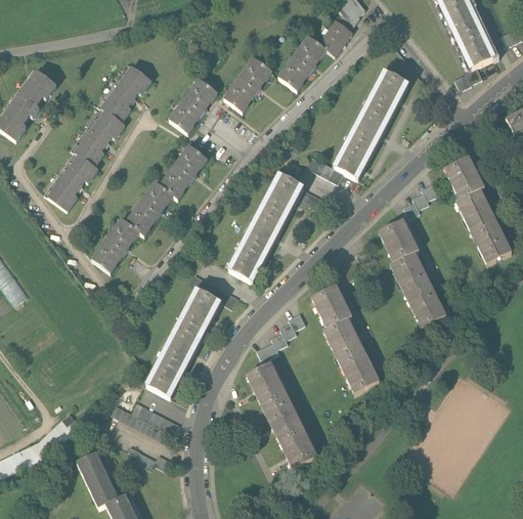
[(360,12),(358,11),(364,7),(358,0),(333,0),(341,10),(335,18),(348,29),(360,12)]
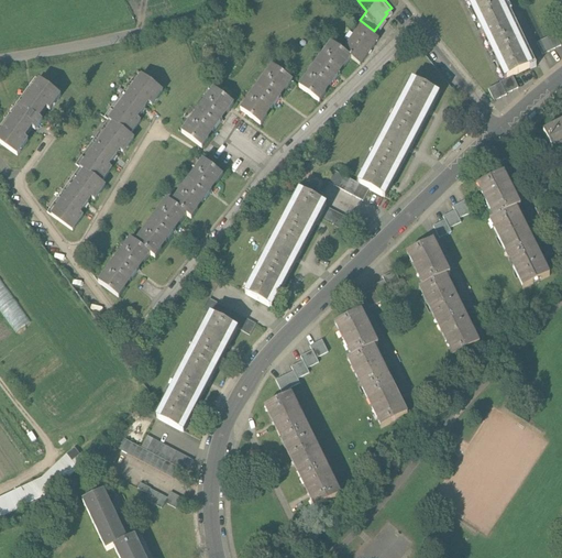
[(476,0),(472,2),(488,37),(516,24),(504,0),(476,0)]
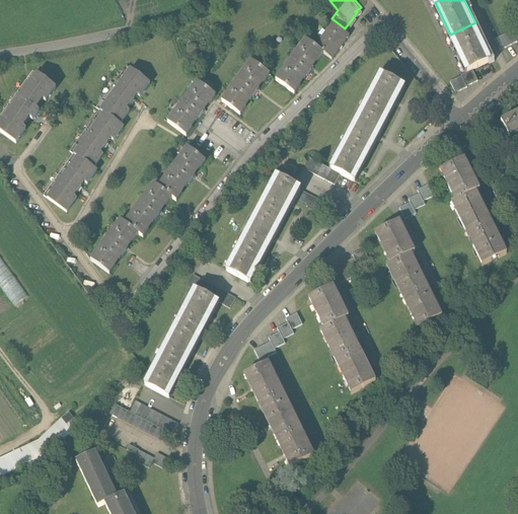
[(348,30),(345,28),(331,18),(314,42),(322,47),(331,54),(348,30)]
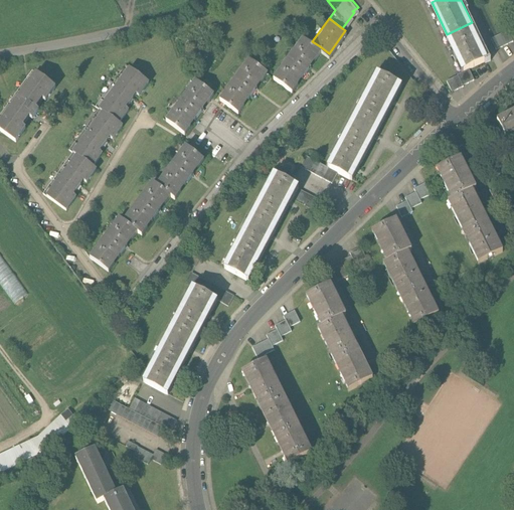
[(491,32),(496,43),(513,35),(512,34),(513,32),(513,20),(507,23),(508,24),(491,32)]
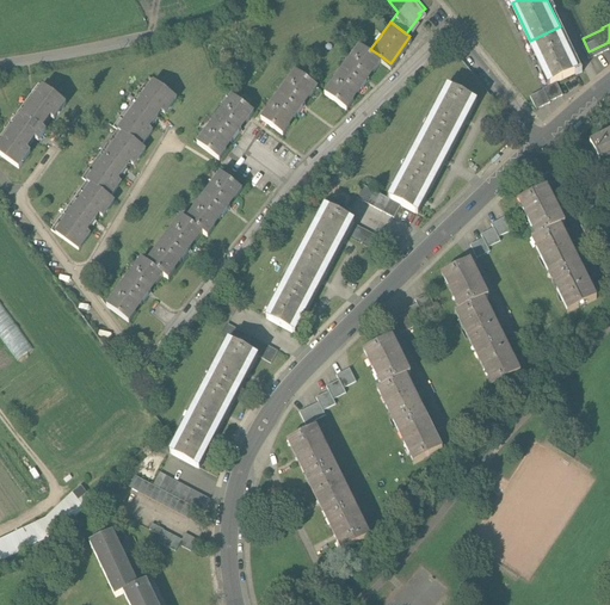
[(578,65),(560,26),(530,41),(548,79),(556,75),(578,65)]
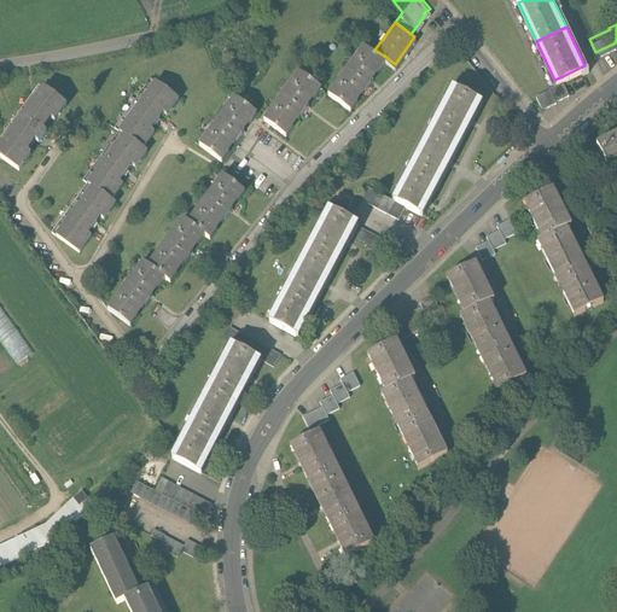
[(349,104),(384,56),(374,50),(362,40),(327,88),(349,104)]
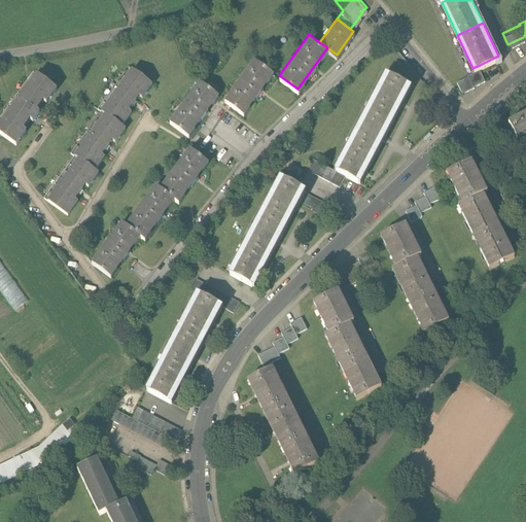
[(273,69),(254,56),(224,97),(243,110),(261,85),(273,69)]
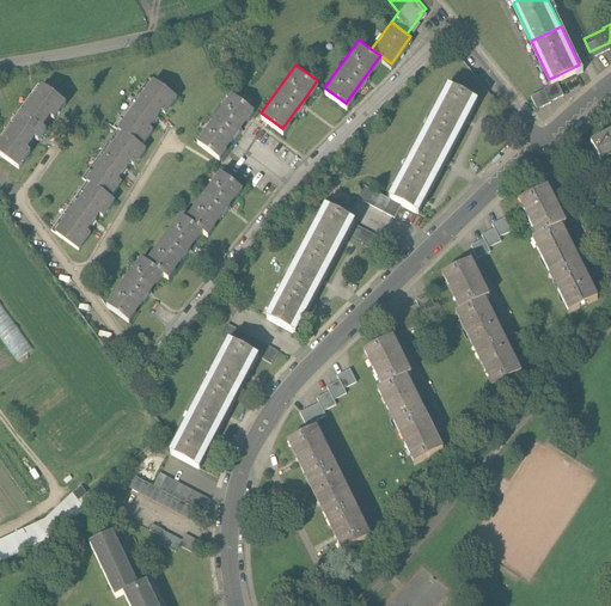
[(177,91),(153,74),(117,123),(122,127),(141,140),(152,126),(148,122),(162,104),(165,106),(177,91)]
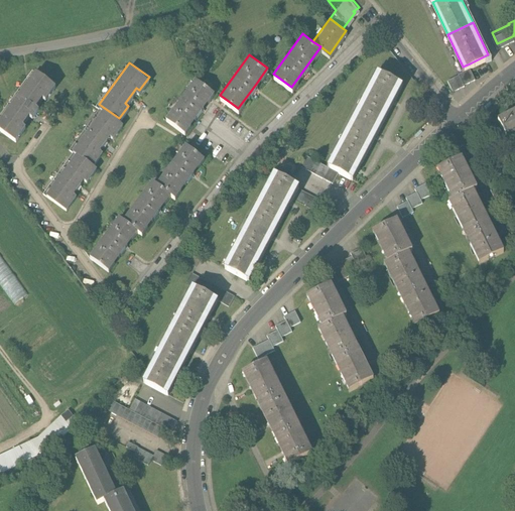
[(447,76),(453,86),(464,81),(463,79),(475,74),(470,64),(463,67),(458,69),(459,70),(447,76)]
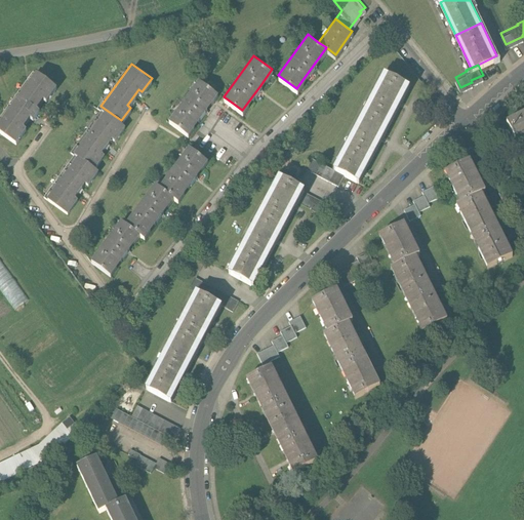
[(385,69),(368,101),(392,114),(409,81),(385,69)]
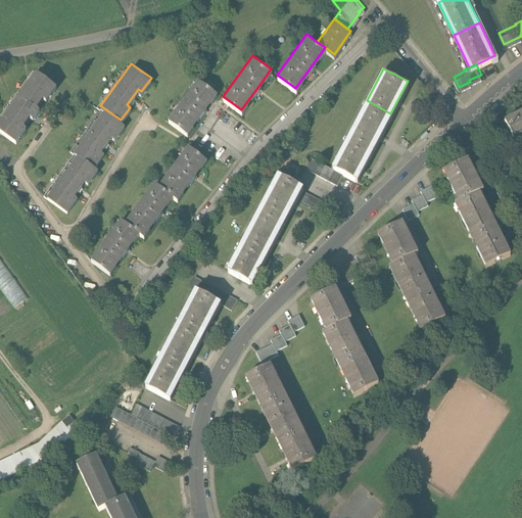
[(55,85),(35,69),(0,116),(0,128),(15,139),(26,126),(21,123),(29,113),(32,116),(39,106),(36,104),(43,95),(46,97),(55,85)]
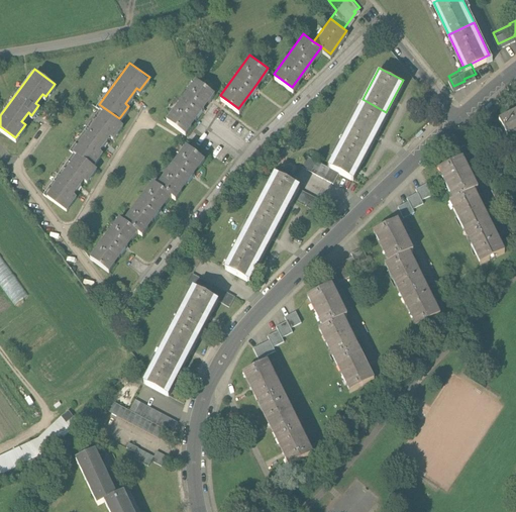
[(213,90),(195,77),(167,116),(185,129),(213,90)]
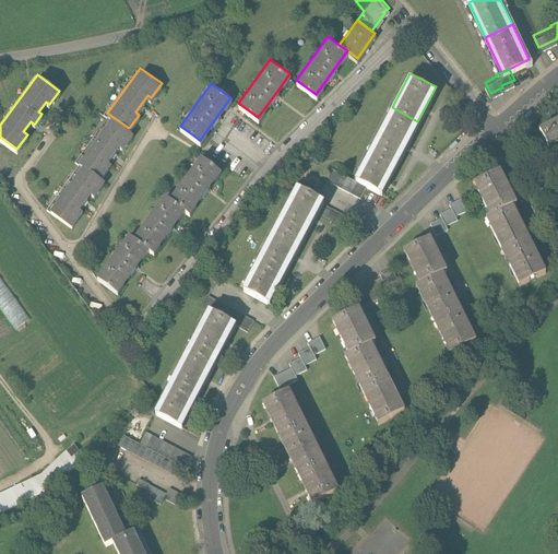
[(392,107),(374,142),(400,155),(417,121),(392,107)]
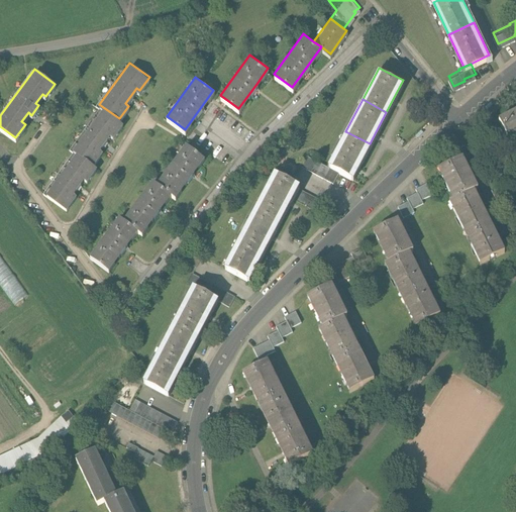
[(515,106),(498,115),(508,135),(515,131),(515,106)]
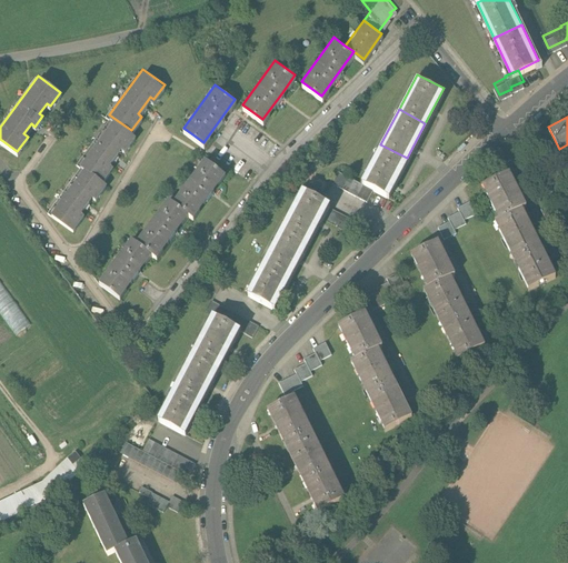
[(83,167),(101,179),(111,166),(109,163),(121,146),(125,148),(136,133),(131,130),(113,118),(80,163),(83,167)]
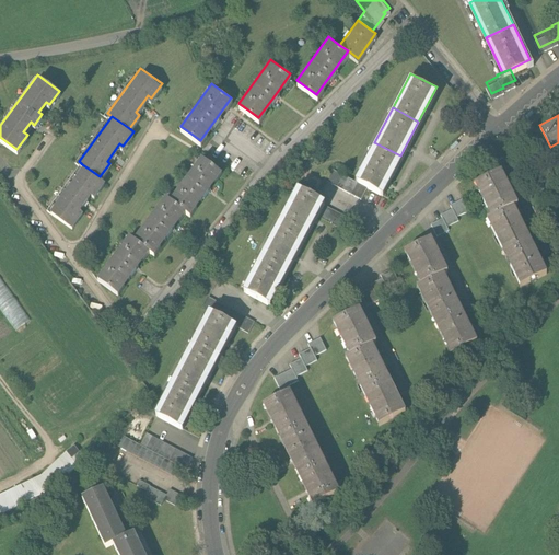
[(383,189),(400,155),(374,142),(357,176),(367,182),(383,189)]
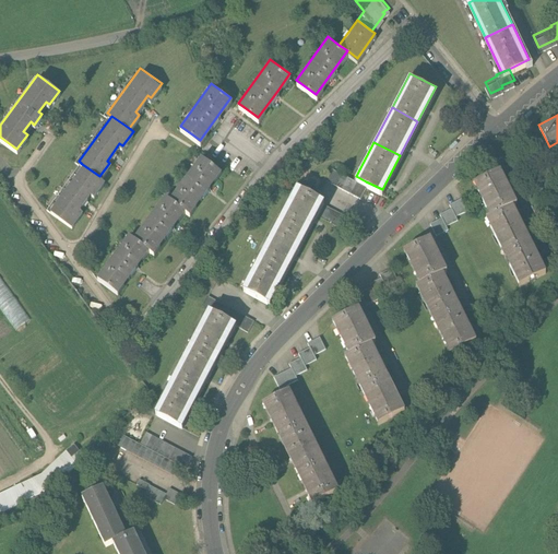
[(222,167),(202,153),(169,197),(186,208),(190,211),(222,167)]
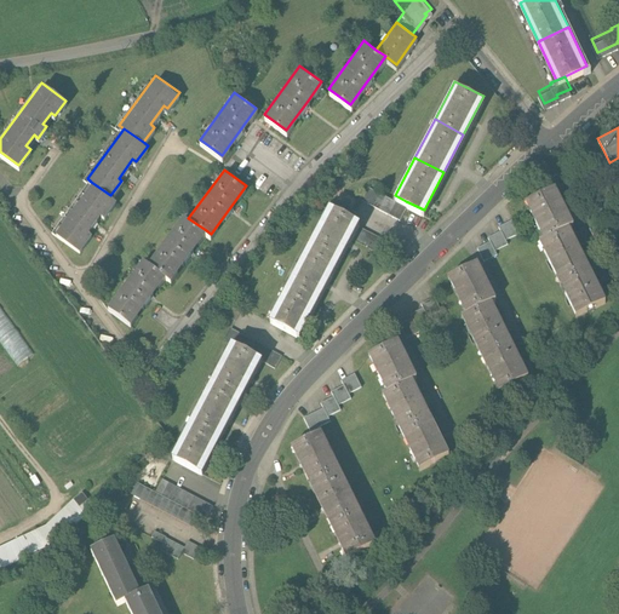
[(360,194),(399,214),(406,201),(395,195),(367,181),(360,194)]
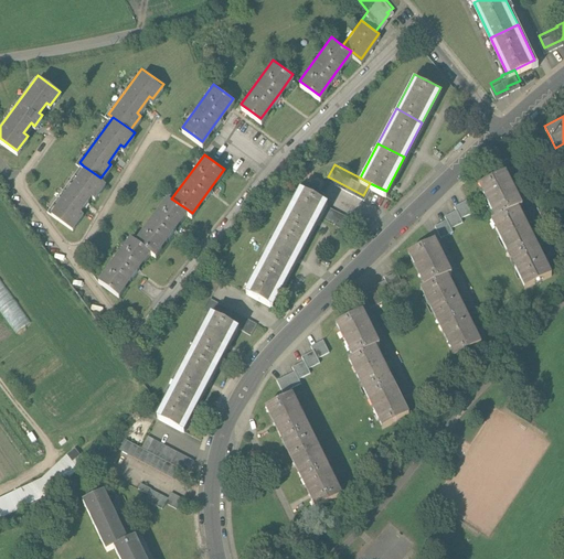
[(83,165),(50,211),(72,226),(83,212),(80,210),(92,193),(95,195),(105,181),(100,178),(83,165)]
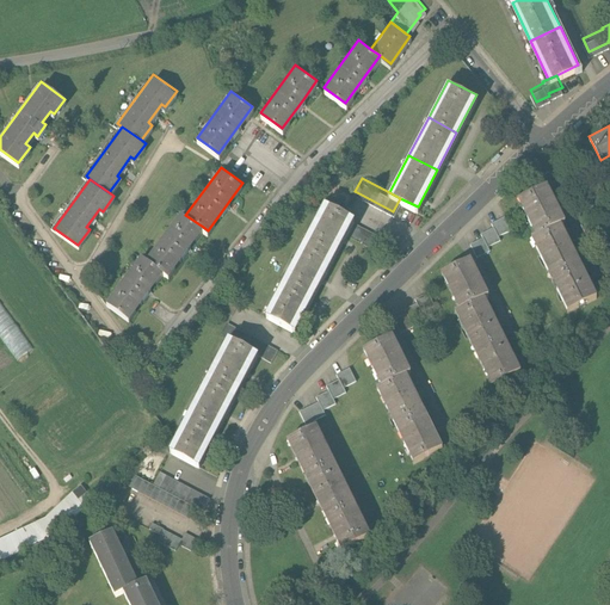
[(565,215),(547,180),(517,196),(535,230),(561,217),(565,215)]
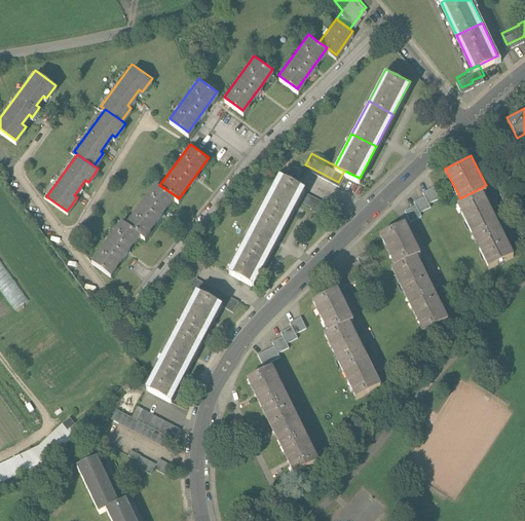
[(280,174),(264,207),(288,219),(298,198),(304,187),(280,174)]
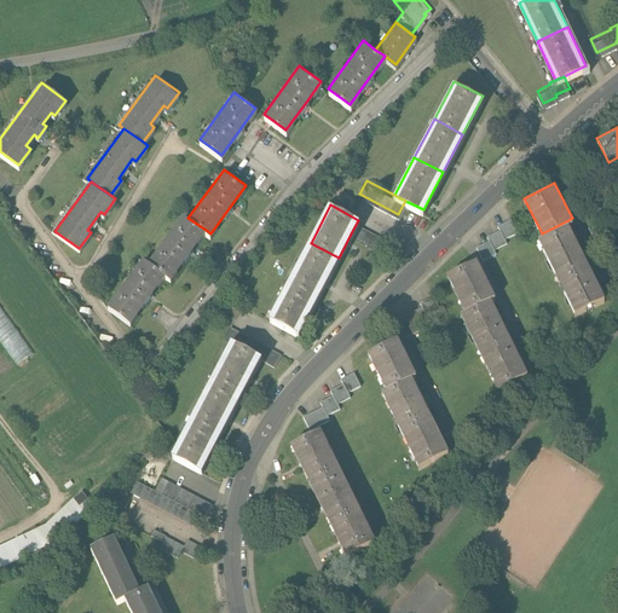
[(171,277),(206,230),(188,218),(183,214),(148,261),(165,273),(171,277)]
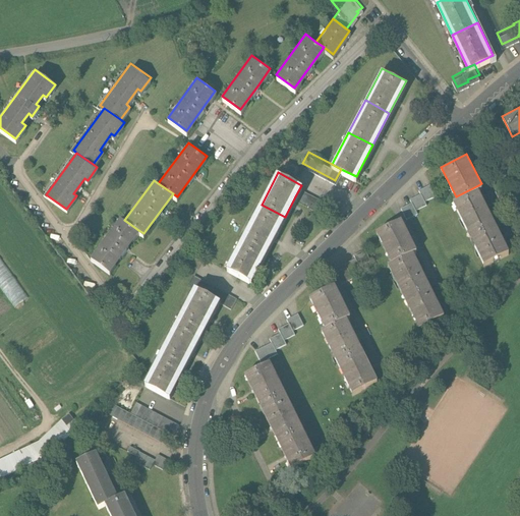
[(436,190),(430,180),(419,185),(421,189),(410,194),(412,198),(401,204),(407,214),(418,209),(416,205),(426,199),(424,196),(436,190)]
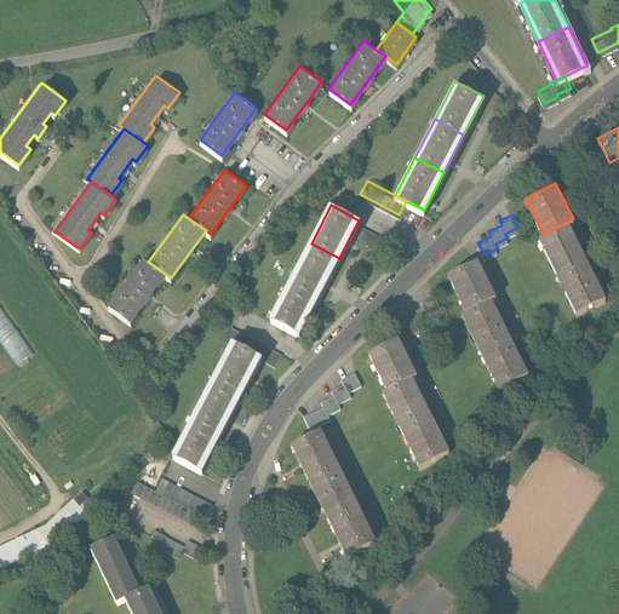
[(394,239),(359,221),(351,234),(387,252),(394,239)]
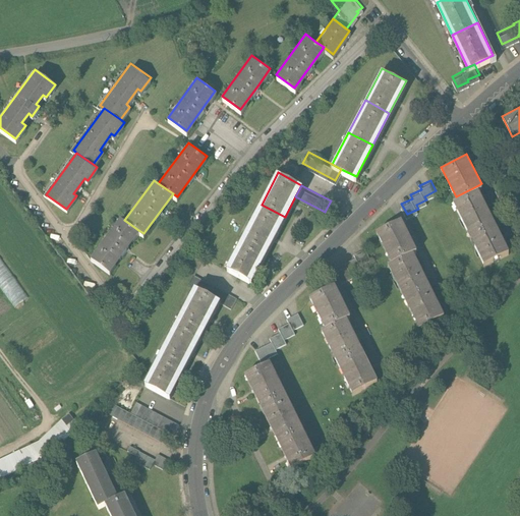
[(454,197),(469,228),(494,216),(478,185),(456,196),(454,197)]
